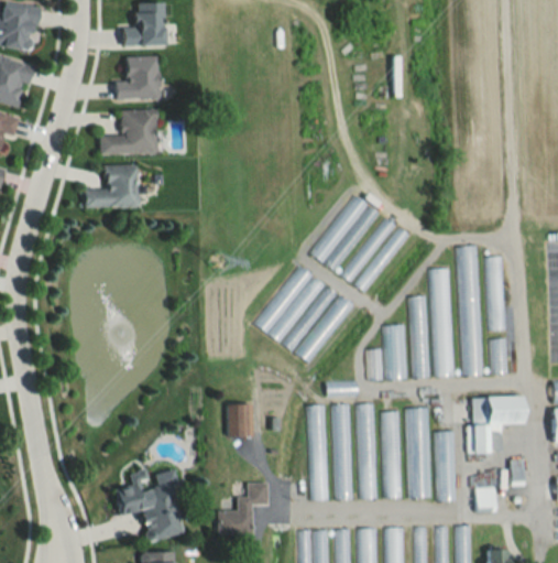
[(166,45),(165,2),(137,2),(138,28),(126,28),(126,46),(166,45)]
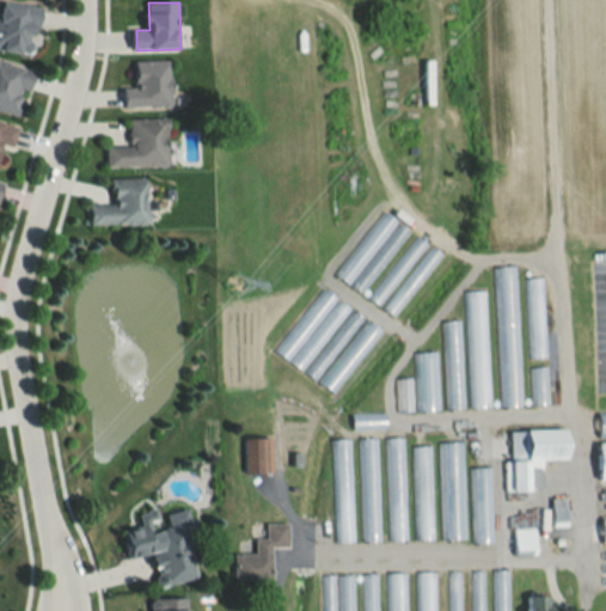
[(43,7),(0,4),(0,50),(40,54),(43,7)]
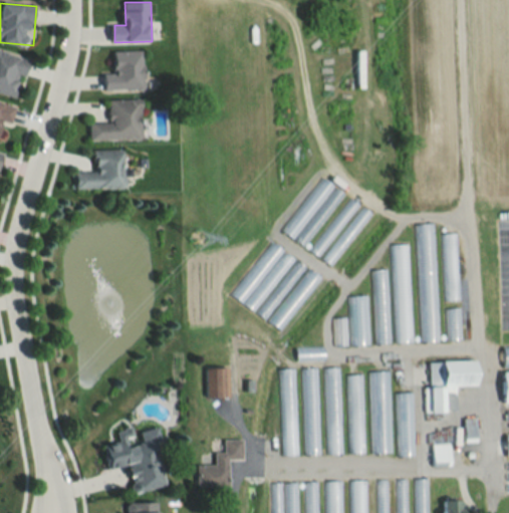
[(0,50),(0,92),(21,99),(32,59),(0,50)]
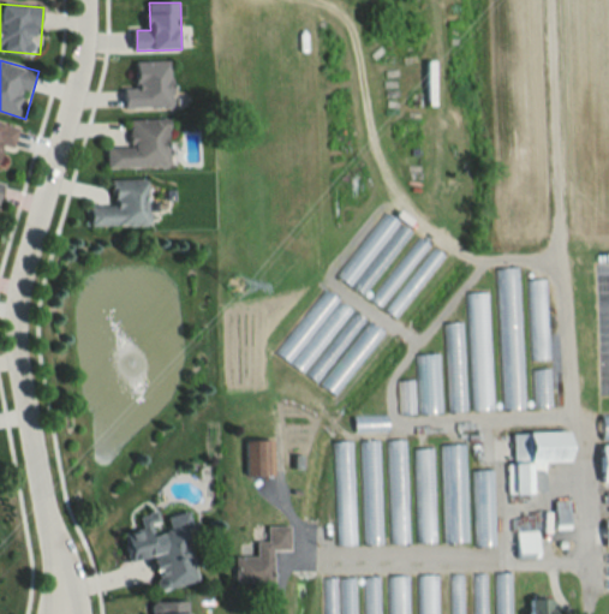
[(175,61),(139,61),(139,89),(129,89),(129,108),(175,108),(175,61)]
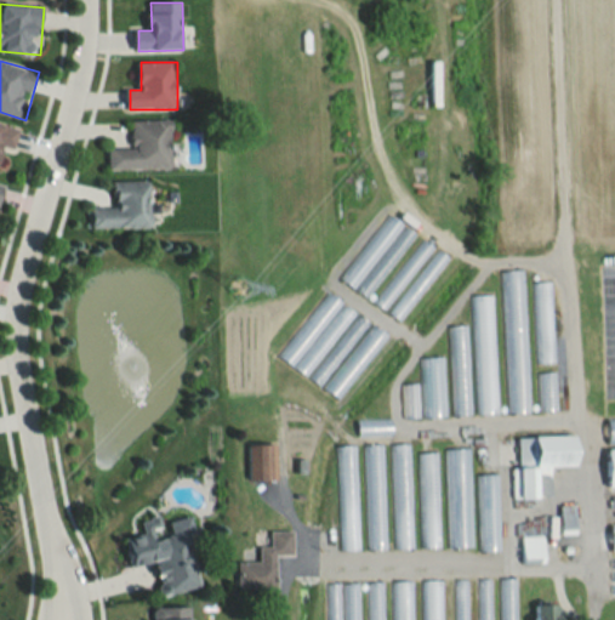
[(174,121),(135,121),(135,149),(112,149),(112,170),(174,170),(174,121)]
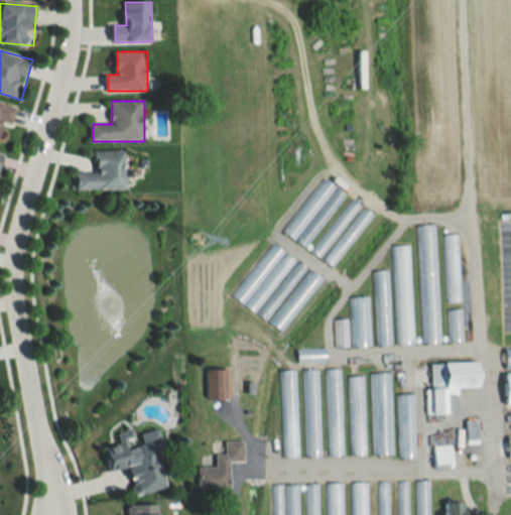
[(0,139),(4,123),(14,126),(18,107),(0,102),(0,139)]
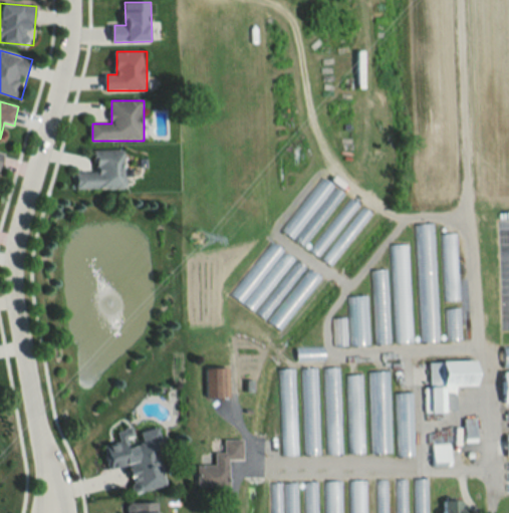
[(78,172),(78,189),(128,189),(128,151),(97,151),(97,172),(78,172)]
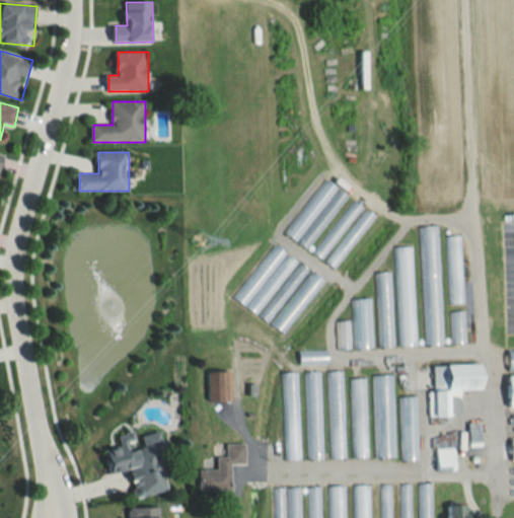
[(288,234),(298,241),(310,250),(350,197),(327,179),(288,234)]
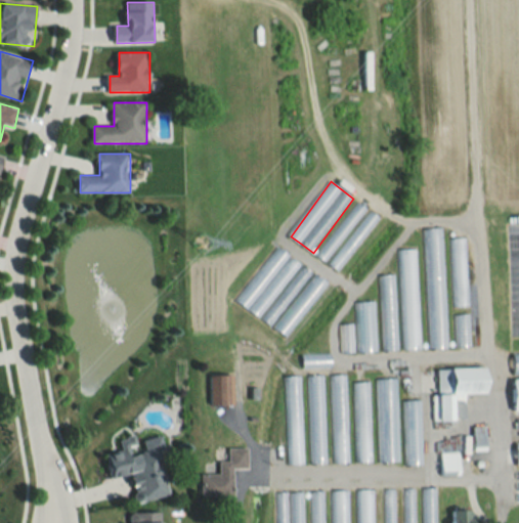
[(369,209),(358,202),(318,256),(329,263),(369,209)]
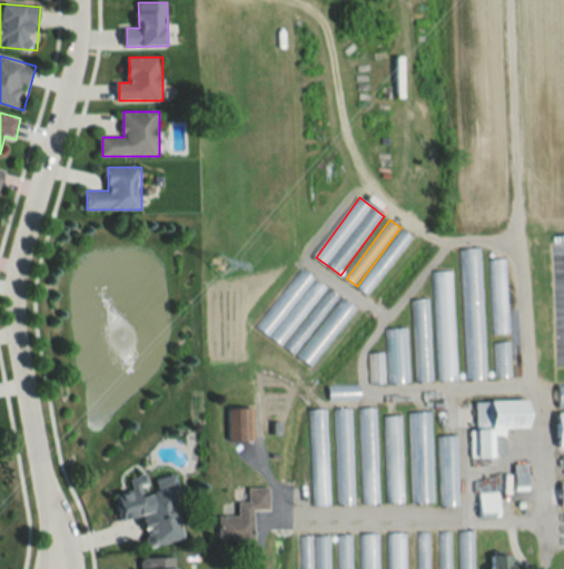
[(359,288),(369,296),(414,237),(405,229),(359,288)]
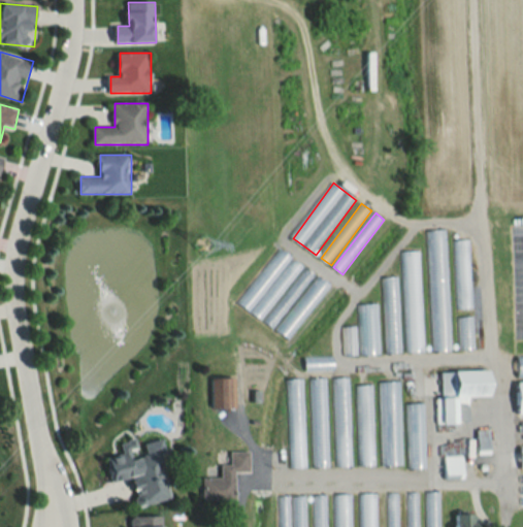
[(453,352),(448,231),(428,232),(432,352),(453,352)]
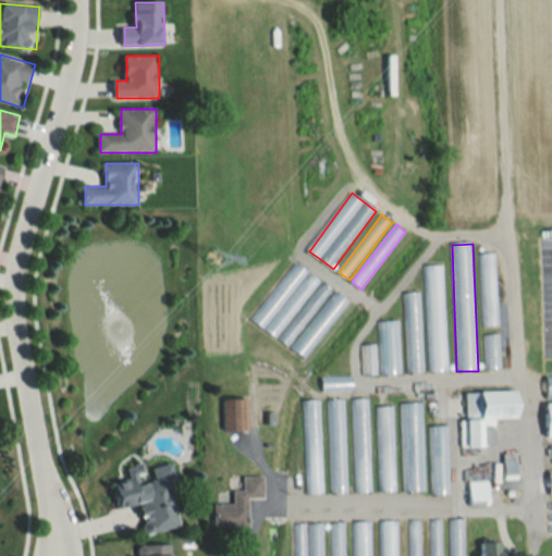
[(481,255),(482,326),(501,326),(499,254),(481,255)]
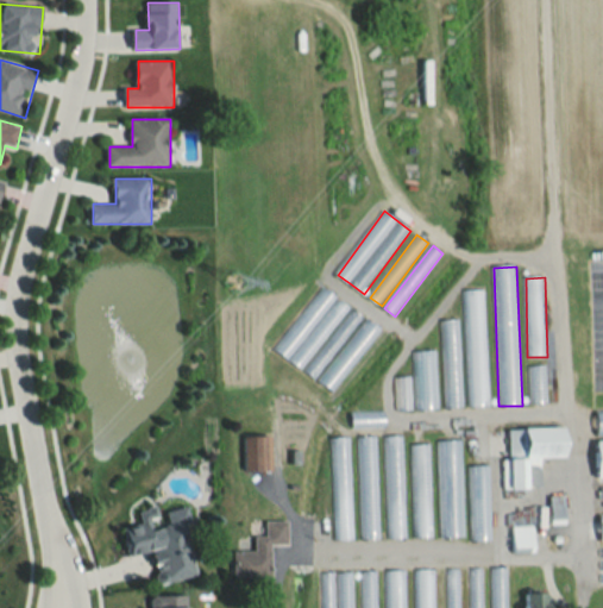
[(319,380),(364,317),(324,287),(277,350),(306,371),(306,370),(319,380)]
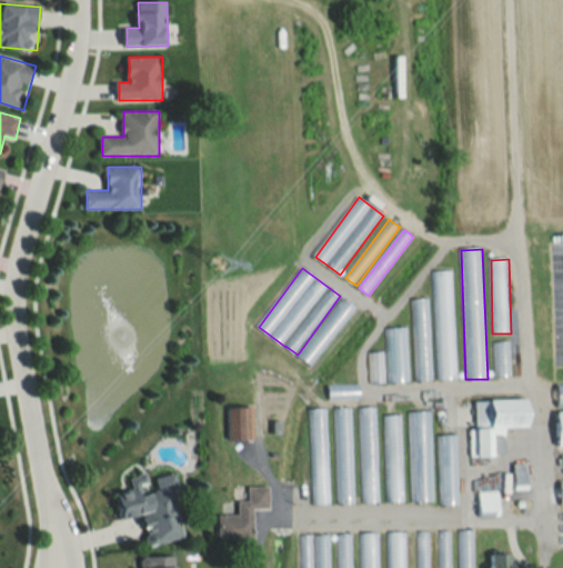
[(453,271),(435,272),(438,380),(456,380),(453,271)]
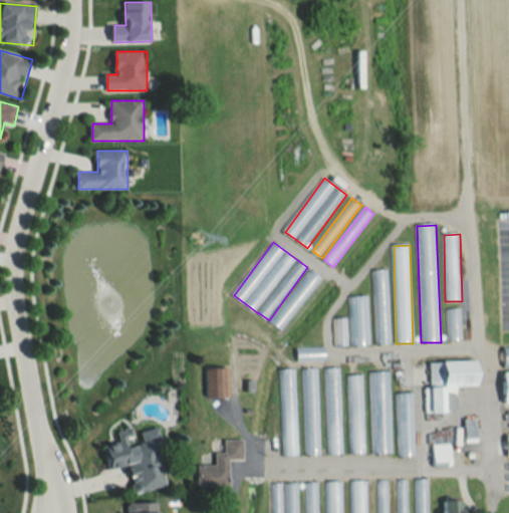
[(323,277),(310,268),(271,322),(283,331),(323,277)]
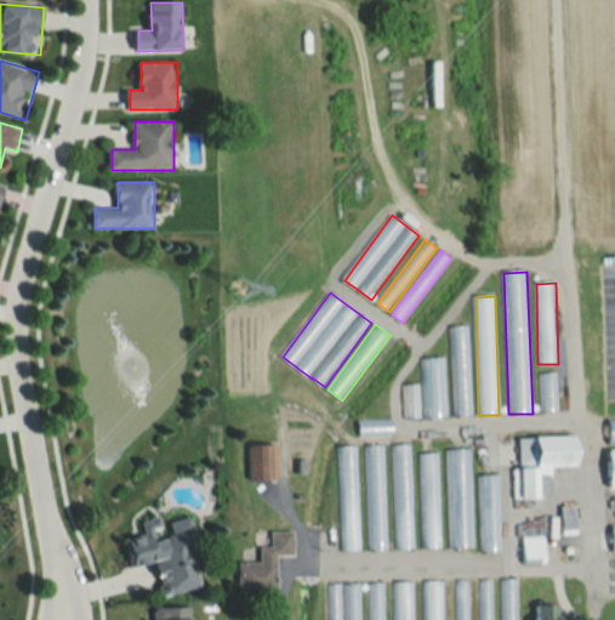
[(455,416),(472,416),(470,326),(453,328),(455,416)]
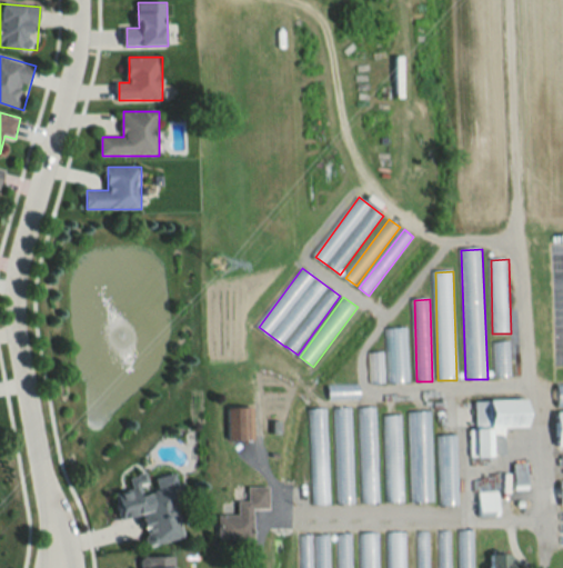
[(409,328),(389,329),(390,384),(410,384),(409,328)]
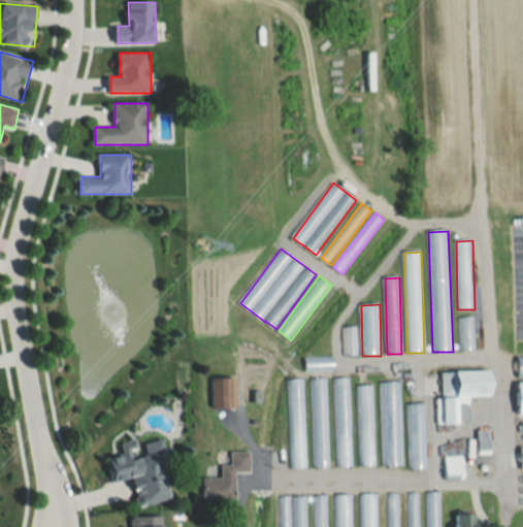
[(475,318),(460,318),(460,351),(475,351),(475,318)]
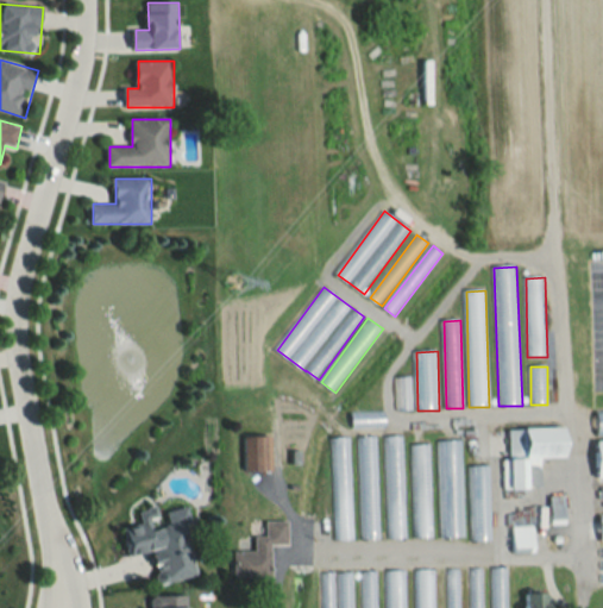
[(413,377),(397,377),(397,412),(413,412),(413,377)]
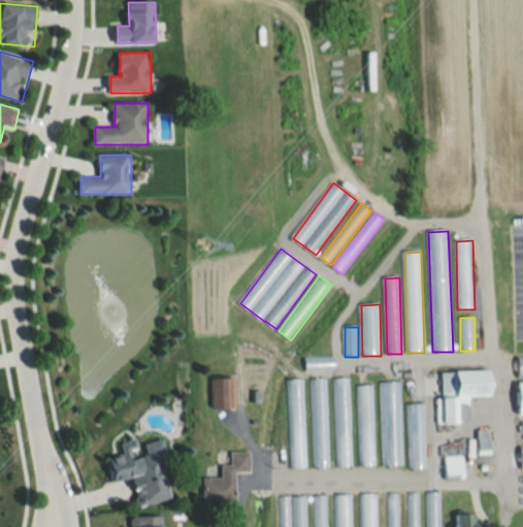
[(335,357),(306,357),(306,371),(335,371),(335,357)]
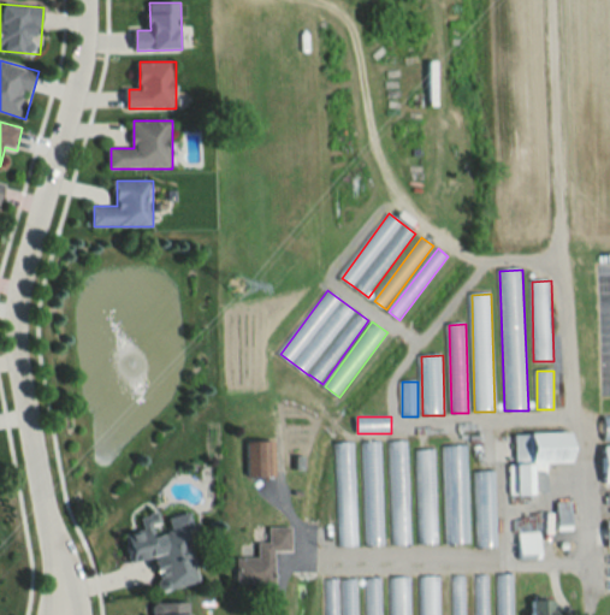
[(544,463),(575,463),(574,433),(514,433),(515,495),(544,495),(544,463)]
